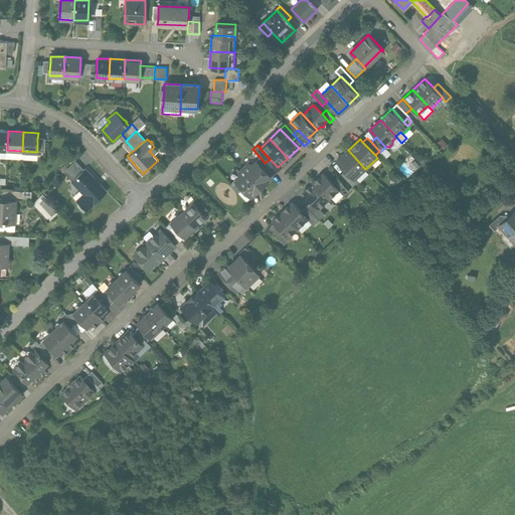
[(365,169),(348,150),(337,161),(343,168),(354,179),(365,169)]
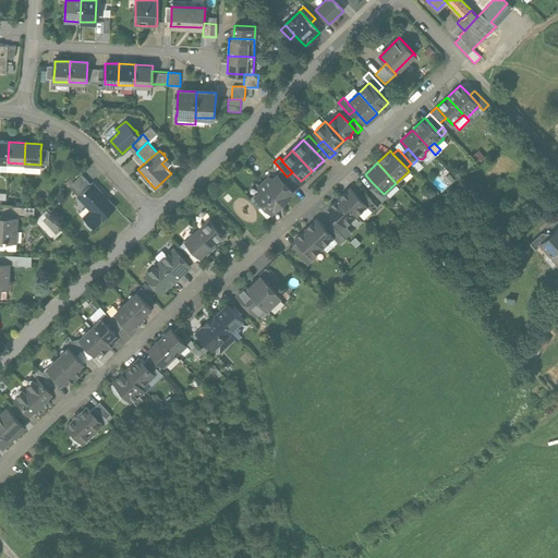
[(277,176),(288,186),(292,182),(287,177),(282,171),(277,176)]
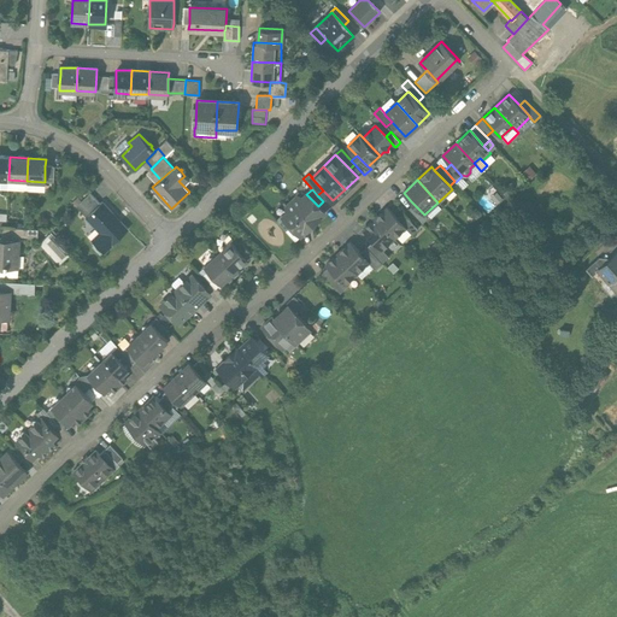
[(87,217),(101,204),(90,192),(76,206),(87,217)]
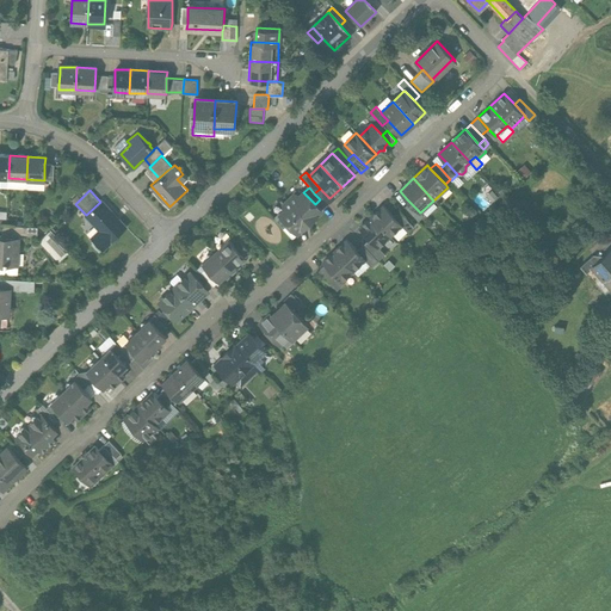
[(315,204),(303,192),(298,196),(294,195),(288,199),(309,222),(321,211),(315,204)]
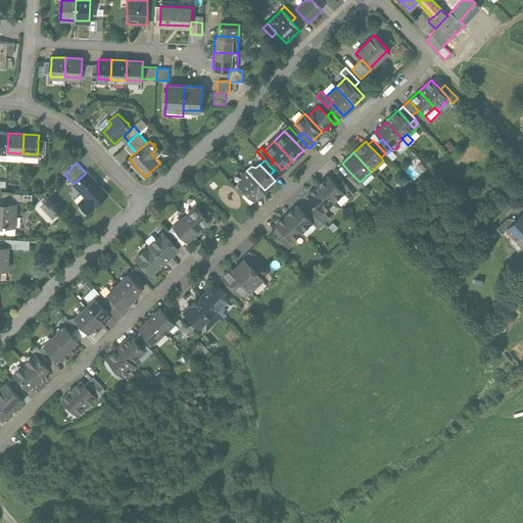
[(265,190),(246,171),(242,175),(243,180),(239,183),(239,184),(246,192),(254,200),(265,190)]
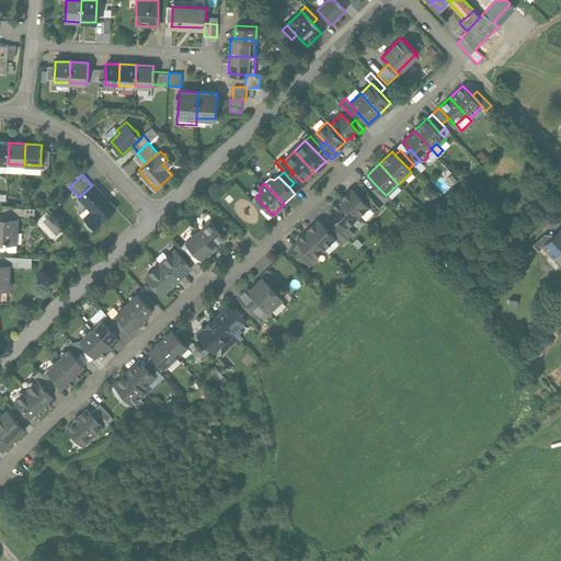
[(386,195),(374,183),(368,189),(382,204),(389,199),(386,195)]
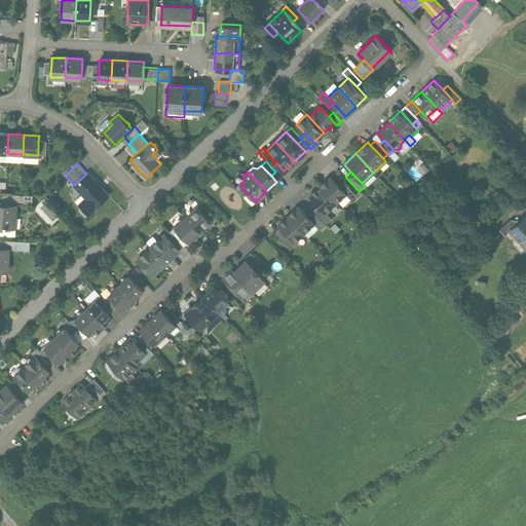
[(78,204),(88,215),(109,195),(87,173),(86,174),(74,185),(86,197),(78,204)]
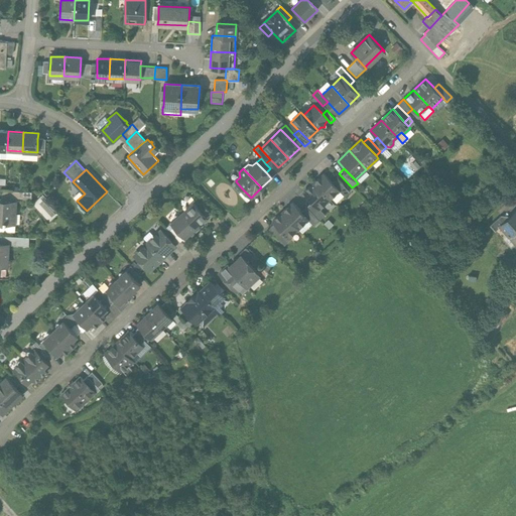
[(333,182),(324,173),(313,183),(330,200),(339,190),(340,190),(333,182)]
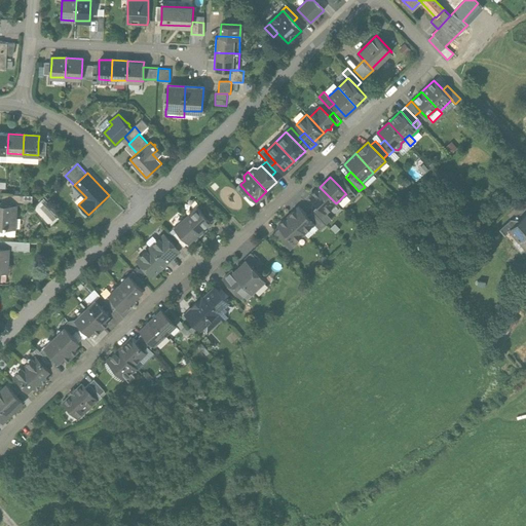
[(339,186),(346,194),(345,194),(351,200),(357,196),(343,182),(339,186)]
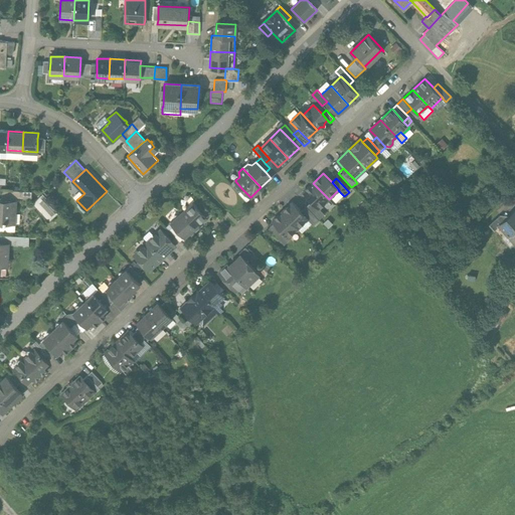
[(242,189),(235,181),(235,180),(230,184),(238,193),(242,189)]
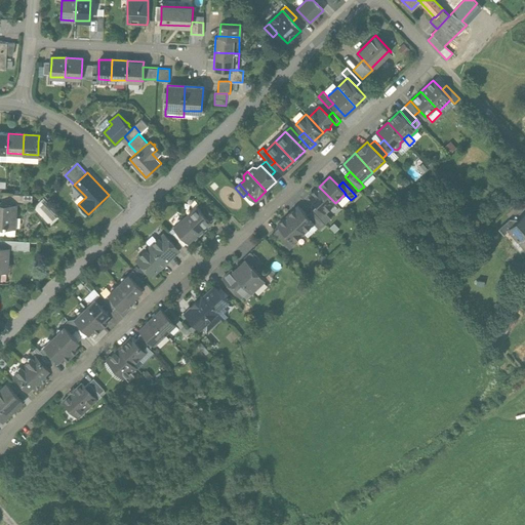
[(335,203),(319,187),(309,196),(317,206),(324,213),(325,212),(335,203)]
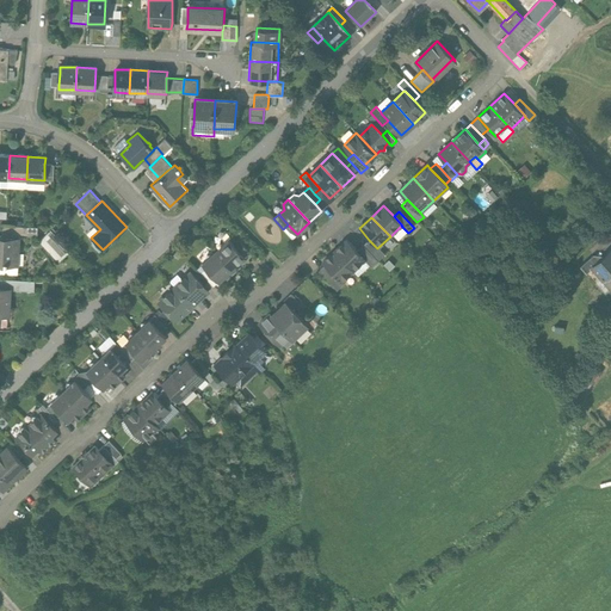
[(10,226),(10,235),(20,236),(20,234),(38,235),(38,227),(10,226)]
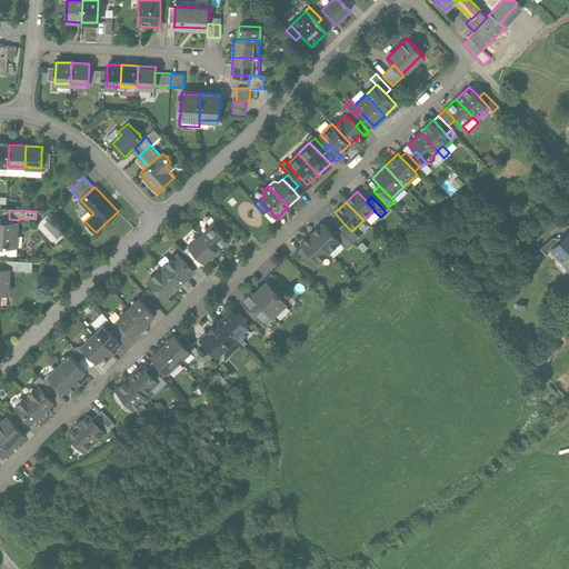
[(49,213),(39,223),(58,241),(68,231),(49,213)]
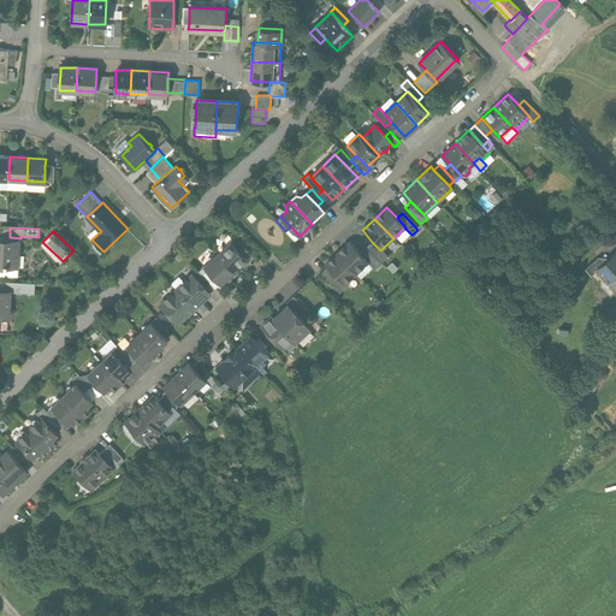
[(10,237),(0,237),(0,265),(7,266),(7,262),(16,264),(16,254),(19,254),(21,238),(10,237)]
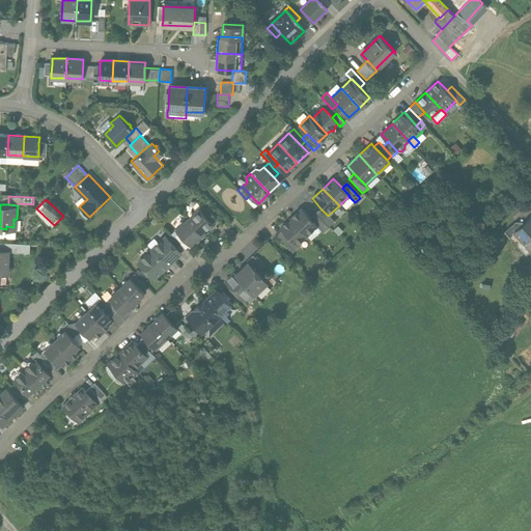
[(198,208),(195,212),(191,212),(190,212),(190,216),(187,219),(202,235),(206,231),(204,230),(213,223),(202,213),(198,208)]
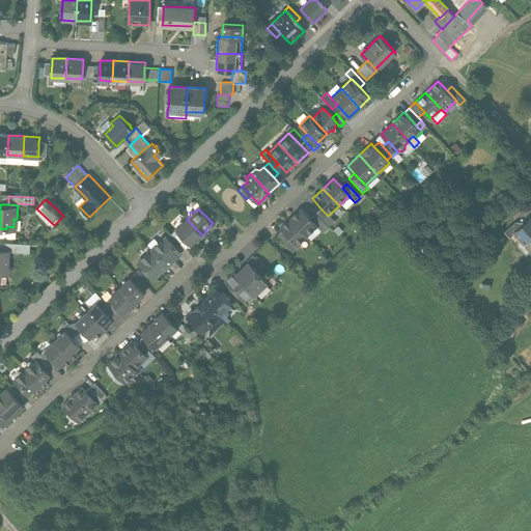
[(202,213),(213,223),(217,219),(206,208),(202,213)]
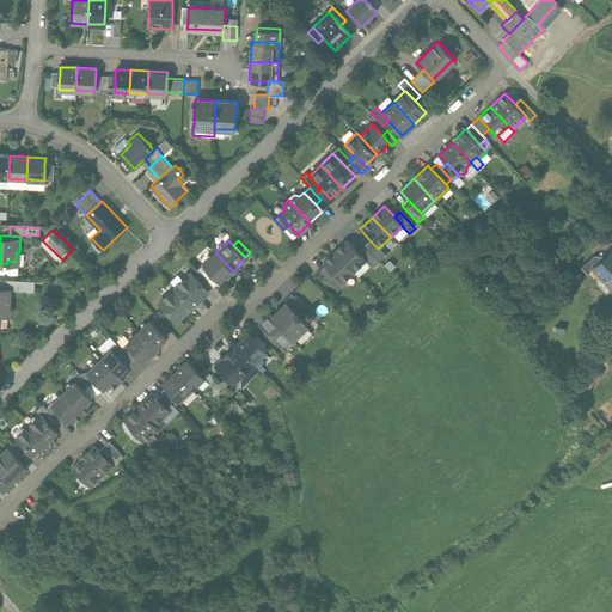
[(357,251),(347,240),(335,251),(354,271),(365,261),(366,259),(357,251)]
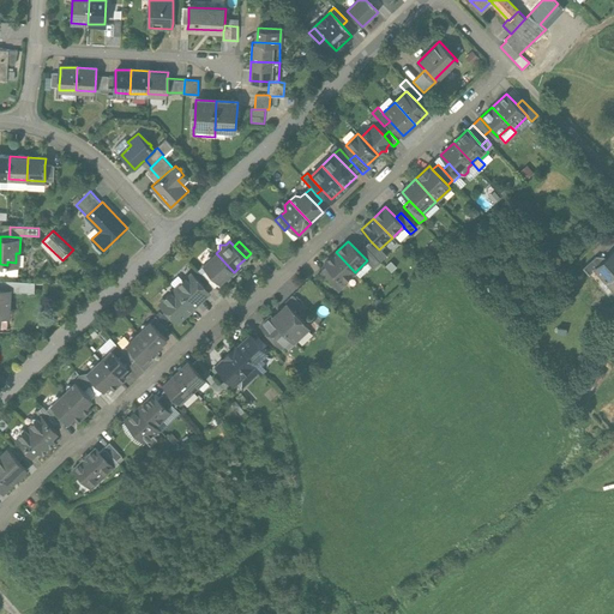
[(380,248),(379,250),(371,241),(365,246),(380,263),(386,256),(380,248)]
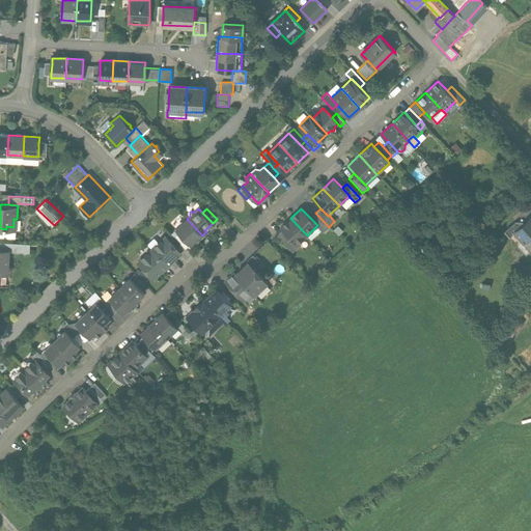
[(323,232),(329,227),(315,213),(310,218),(317,225),(316,226),(323,232)]
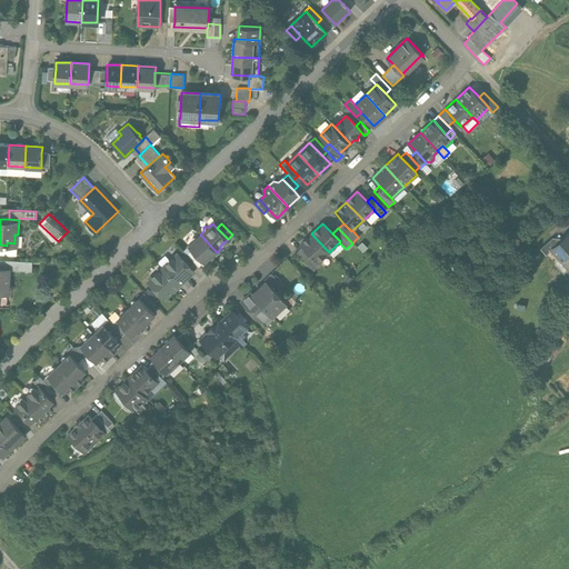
[(568,231),(557,242),(550,249),(551,249),(562,261),(563,260),(568,265),(568,267),(568,268),(568,231)]
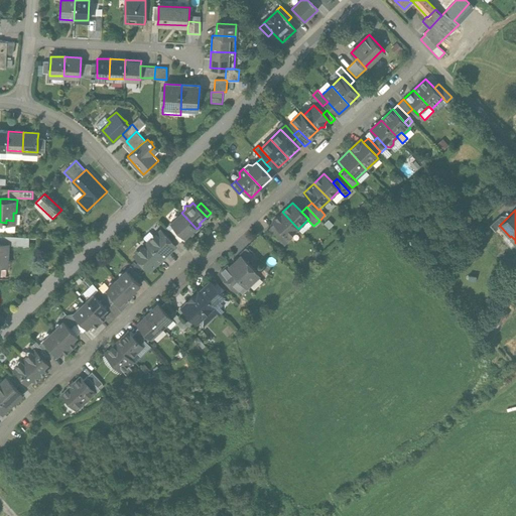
[(298,229),(282,212),(272,222),(274,224),(288,238),(298,229)]
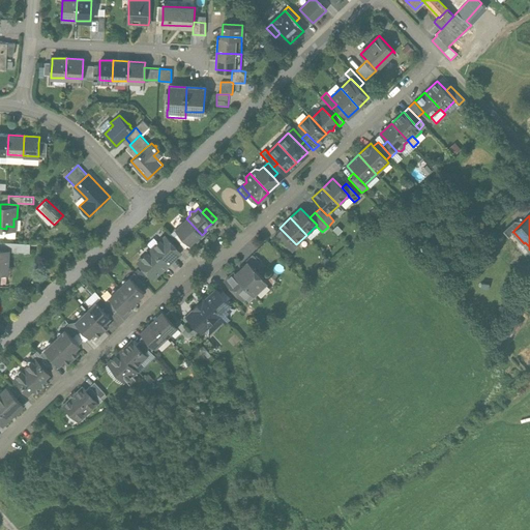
[(202,235),(186,218),(183,222),(179,222),(179,226),(176,229),(180,234),(189,243),(197,237),(199,238),(202,235)]
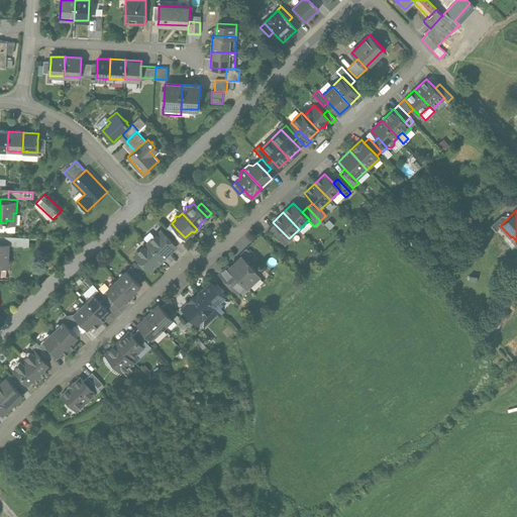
[(501,226),(500,226),(506,220),(501,215),(491,225),(496,230),(501,226)]
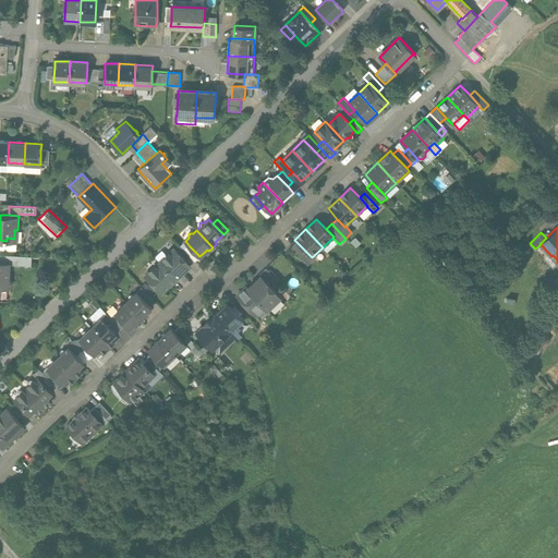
[(312,257),(296,242),(291,247),(307,265),(314,259),(312,257)]
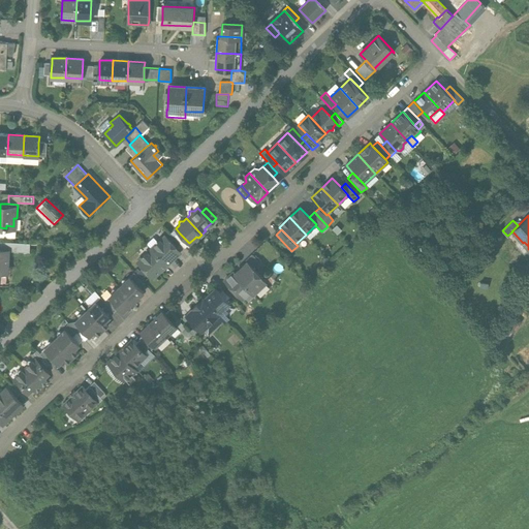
[(185,247),(189,243),(180,234),(176,238),(185,247)]
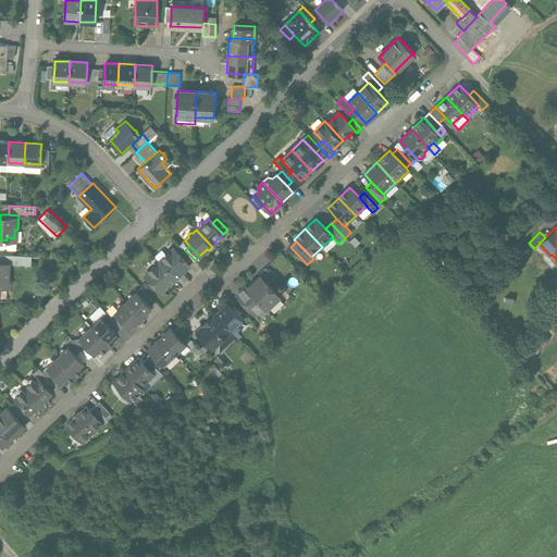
[(189,265),(173,248),(159,261),(175,279),(189,265)]
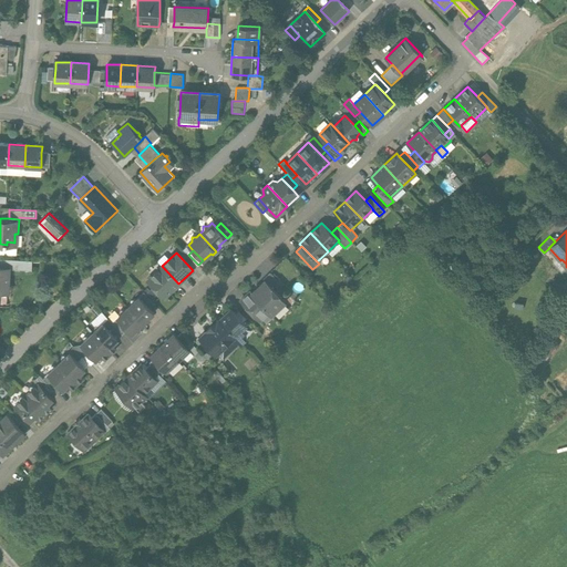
[(6,259),(6,268),(9,268),(32,269),(32,260),(6,259)]
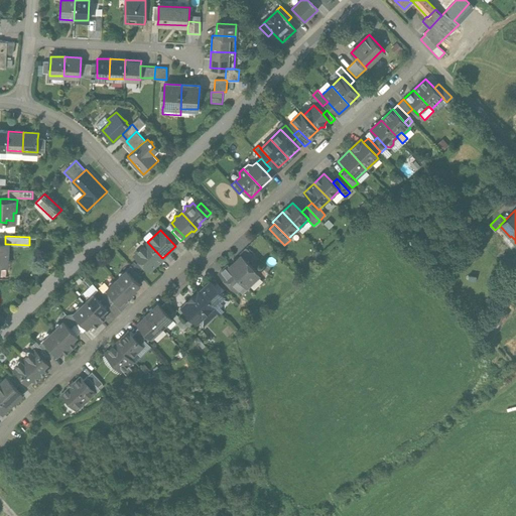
[(162,258),(147,242),(134,255),(149,270),(162,258)]
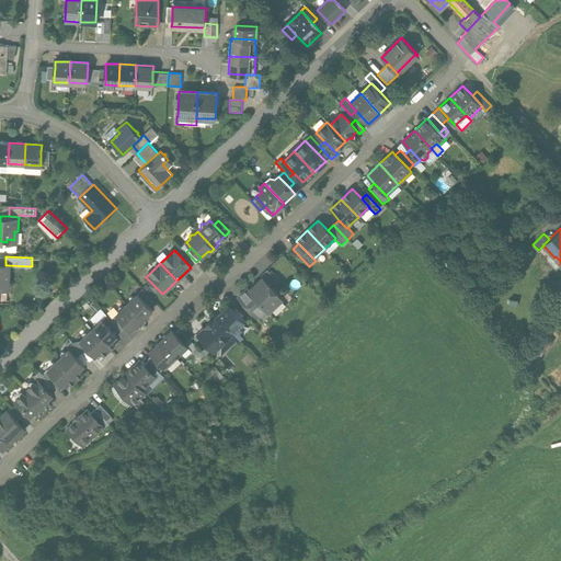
[(262,277),(270,285),(276,279),(267,270),(261,276),(262,277)]
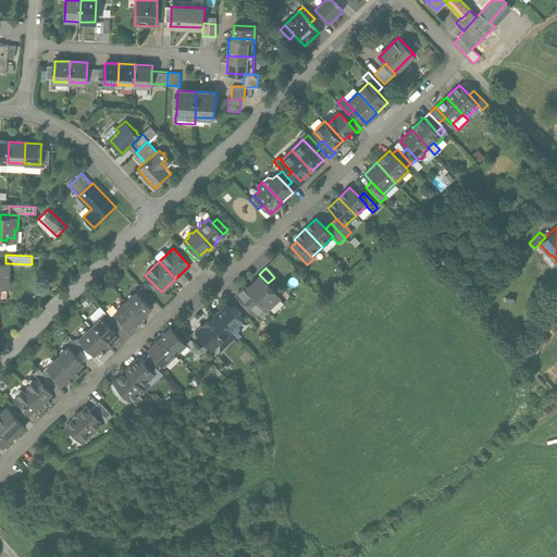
[(268,283),(260,275),(247,287),(264,306),(267,308),(280,296),(268,283)]
